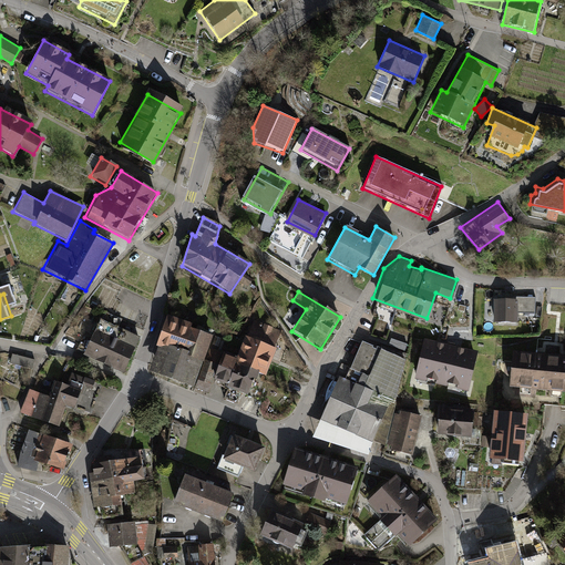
[(532,296),(492,296),(492,319),(516,320),(516,309),(532,309),(532,296)]
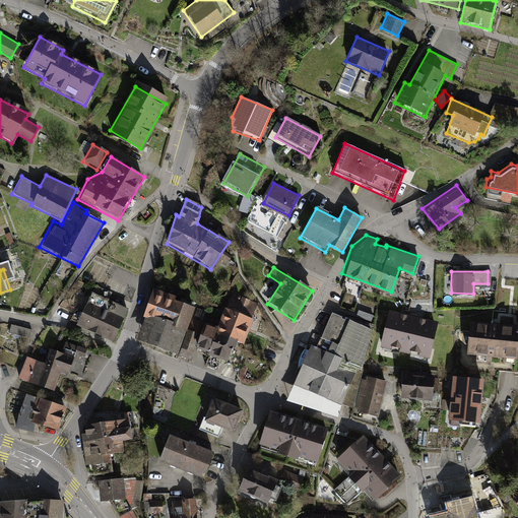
[(176,298),(152,289),(134,341),(177,357),(193,308),(175,302),(176,298)]
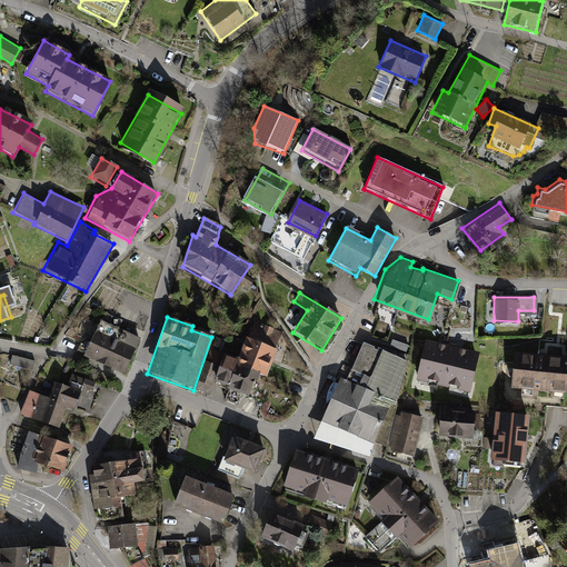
[(121,330),(99,319),(82,356),(122,375),(135,350),(117,341),(121,330)]
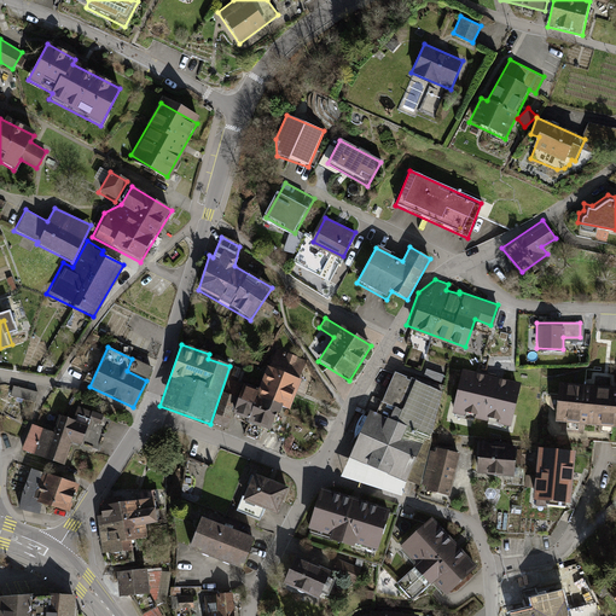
[(306,360),(275,348),(268,367),(266,366),(257,391),(240,385),(238,396),(222,391),(213,422),(226,426),(231,414),(271,431),(275,418),(278,419),(283,408),(289,411),(301,379),(298,379),(306,360)]
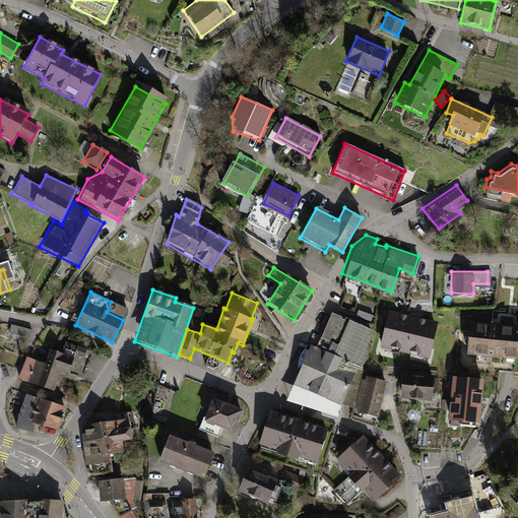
[(437,319),(388,308),(379,344),(428,357),(437,319)]
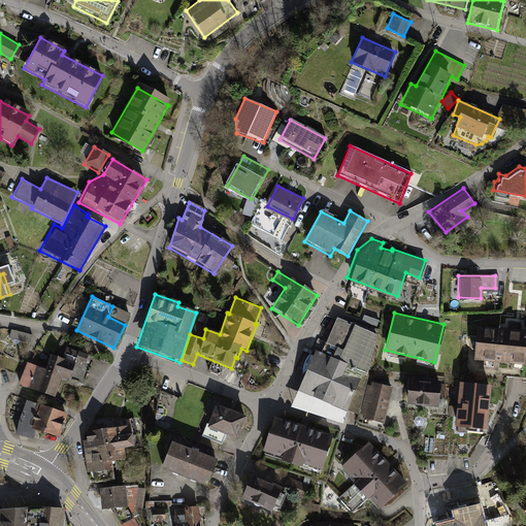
[(375,333),(335,316),(323,340),(333,346),(330,355),(314,348),(288,402),(340,420),(344,408),(356,413),(375,333)]
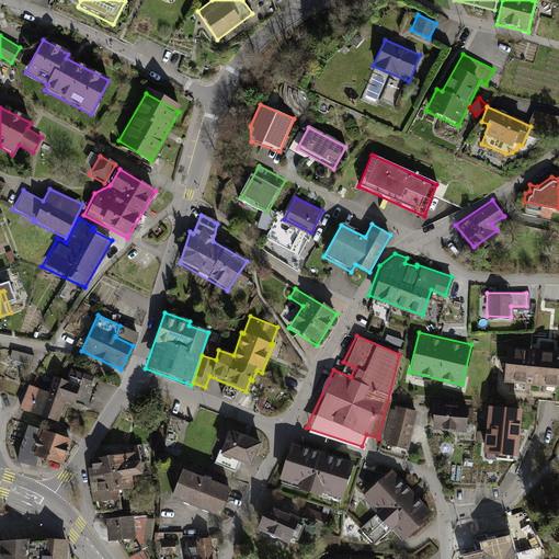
[(218,348),(206,343),(203,354),(214,358),(218,348)]
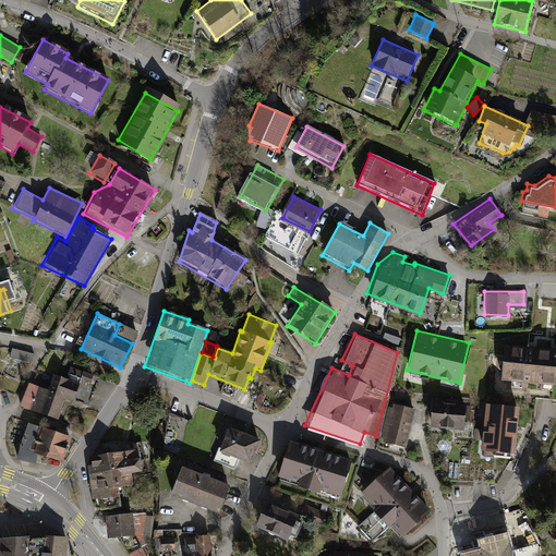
[(555,346),(502,342),(498,377),(555,382),(555,346)]
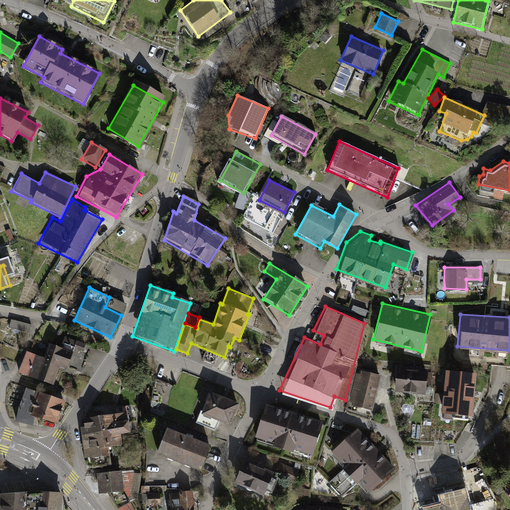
[(10,318),(7,326),(27,331),(29,323),(10,318)]
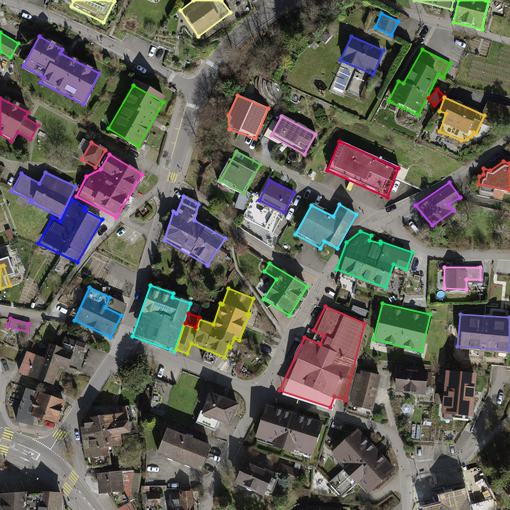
[(40,365),(35,380),(51,388),(59,363),(68,366),(74,348),(82,351),(85,344),(63,335),(59,347),(49,343),(44,358),(42,357),(39,365),(40,365)]
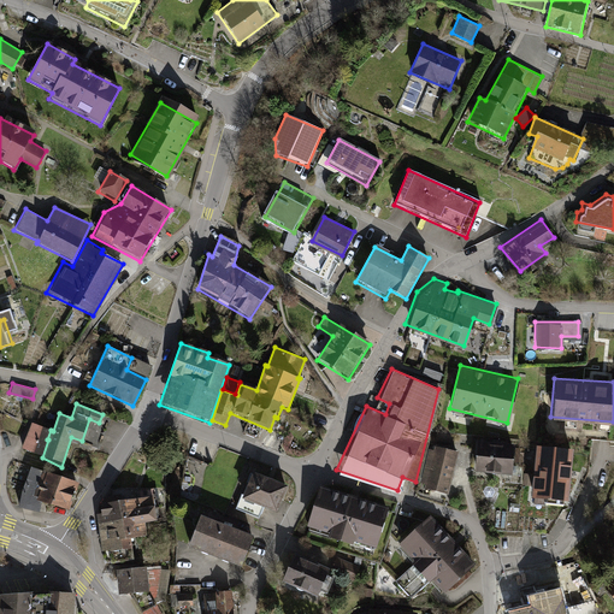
[(47,440),(51,430),(31,421),(19,449),(42,458),(48,440),(47,440)]
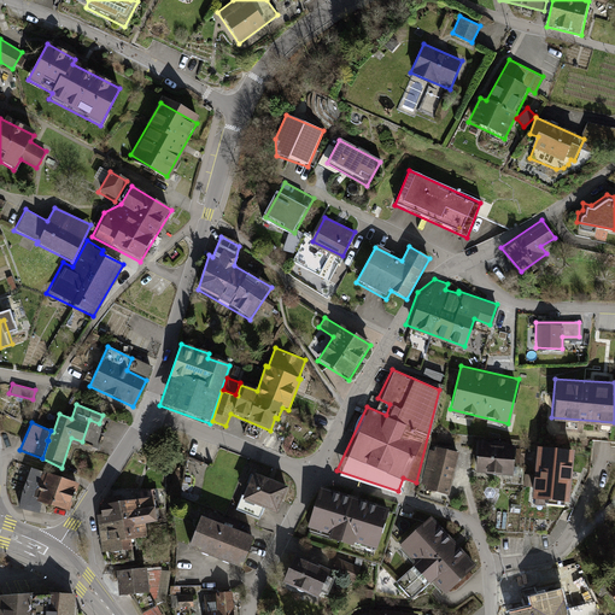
[(511,444),(475,439),(472,466),(509,472),(511,444)]
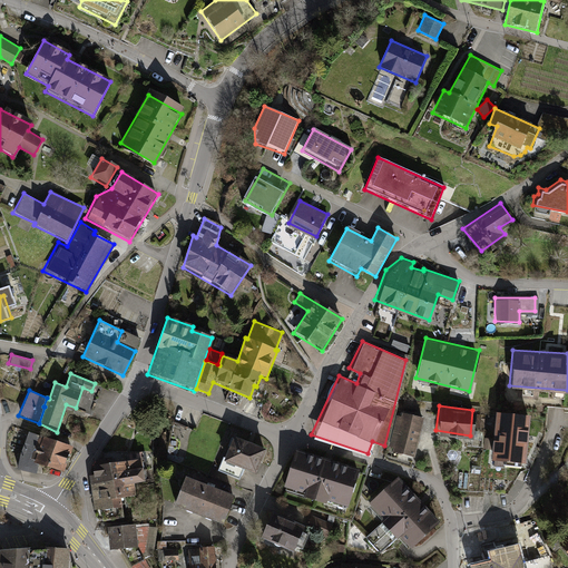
[(422,414),(398,409),(397,413),(394,412),(387,443),(389,444),(389,449),(412,454),(422,414)]
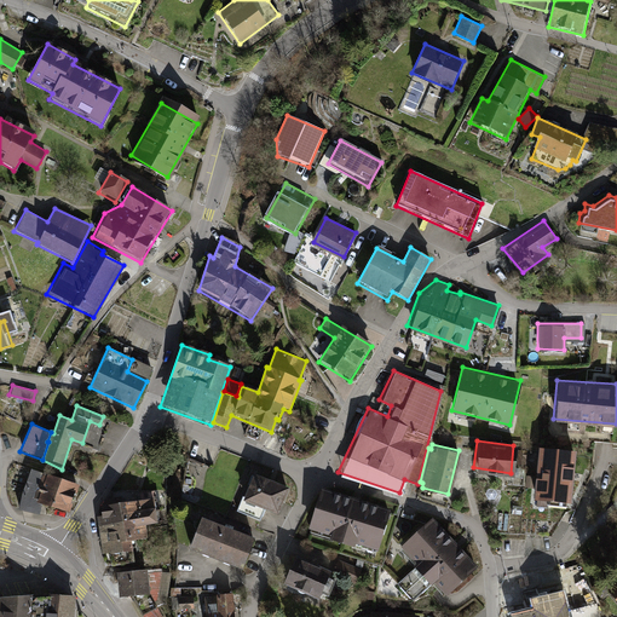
[(572,449),(536,444),(531,495),(568,499),(572,449)]
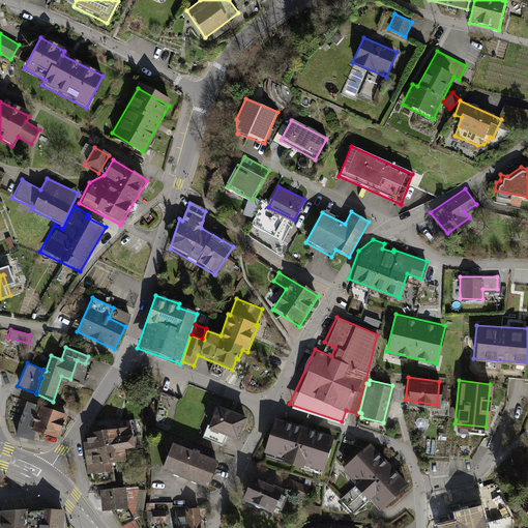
[(66,416),(26,402),(17,423),(15,437),(33,442),(34,434),(58,439),(66,416)]
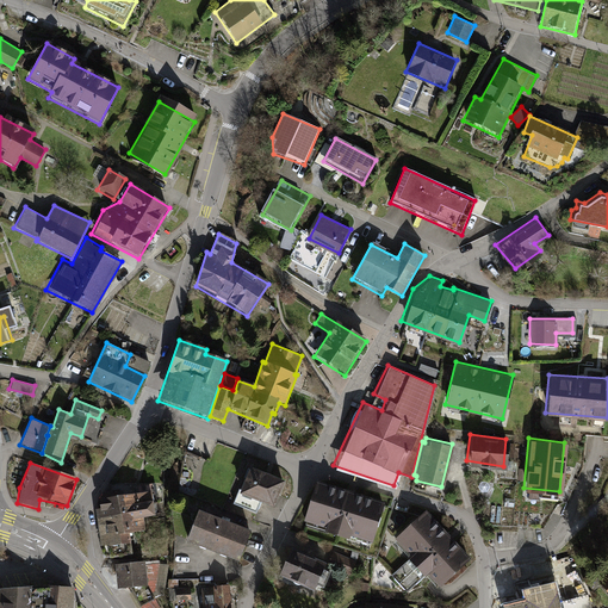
[(281,477),(247,463),(231,501),(255,510),(259,500),(271,503),(281,477)]
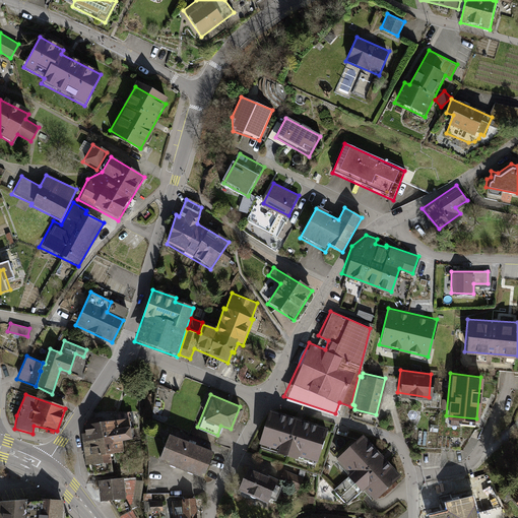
[(325,426),(268,407),(257,441),(275,447),(274,450),(296,456),(297,452),(315,458),(325,426)]
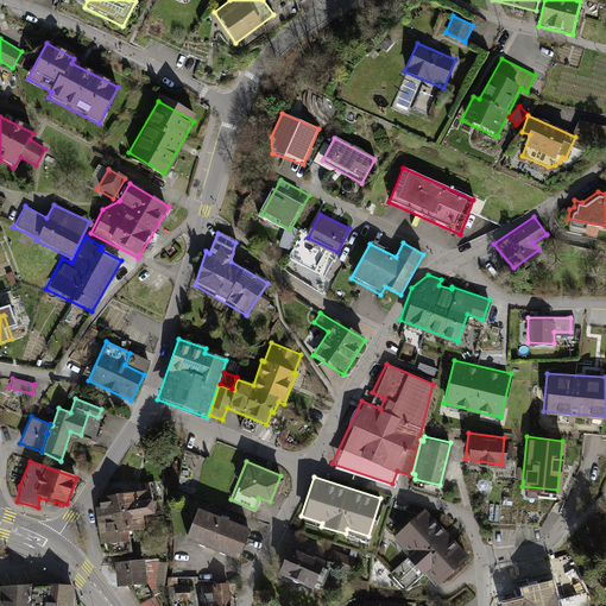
[(100,506),(95,506),(101,554),(108,553),(108,554),(130,550),(127,535),(122,536),(122,530),(141,528),(140,512),(151,511),(149,490),(151,490),(150,481),(137,484),(137,491),(119,493),(118,487),(101,490),(99,497),(100,506)]
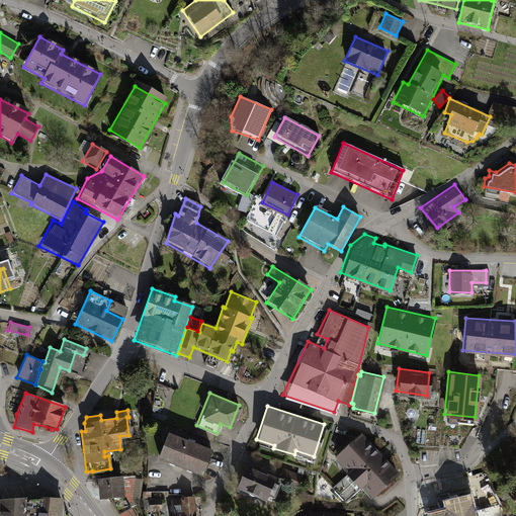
[(211,448),(164,429),(153,455),(201,474),(211,448)]
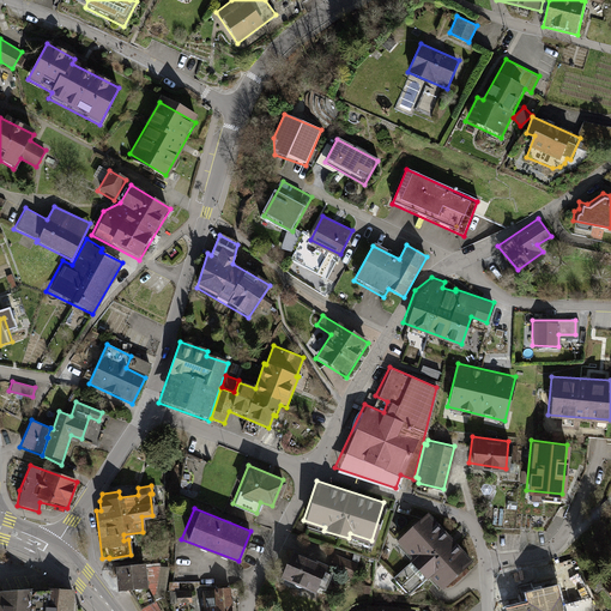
[(471,558),(425,509),(393,538),(411,557),(393,574),(406,591),(425,574),(437,586),(471,558)]
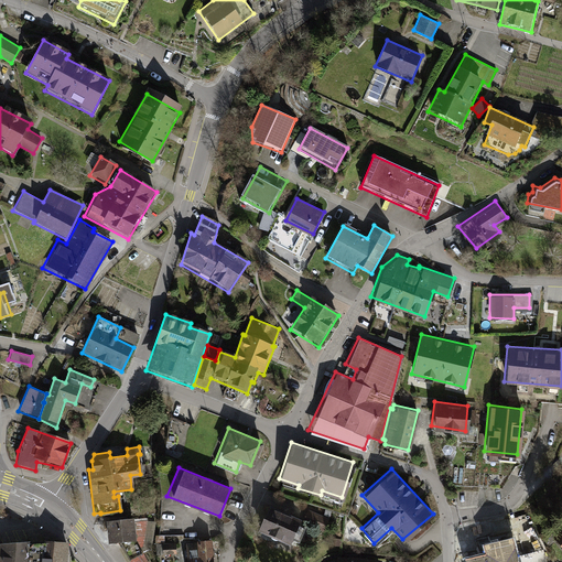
[(298,518),(265,504),(255,527),(287,542),(298,518)]
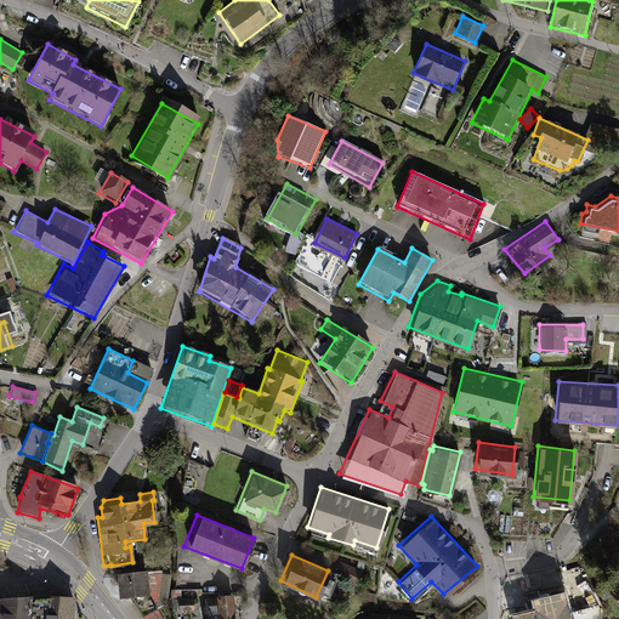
[(359,571),(338,562),(333,572),(342,577),(344,575),(356,580),(359,571)]
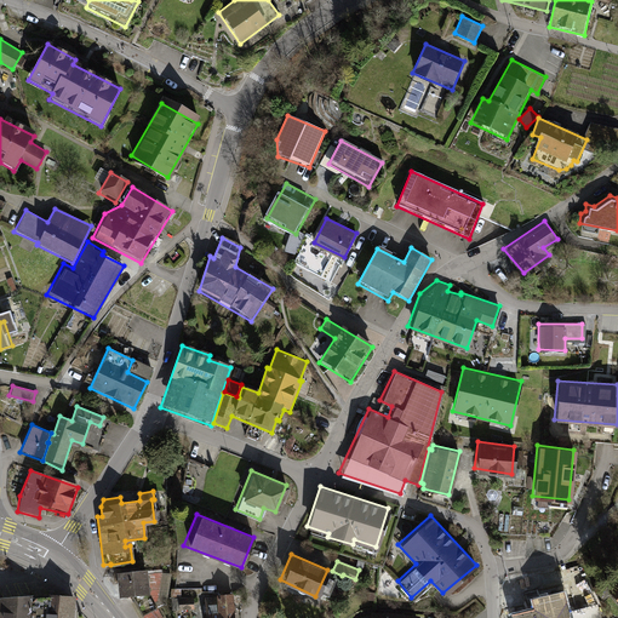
[(144,567),(113,570),(115,595),(130,593),(143,617),(161,617),(154,606),(162,606),(169,567),(144,568),(144,567)]
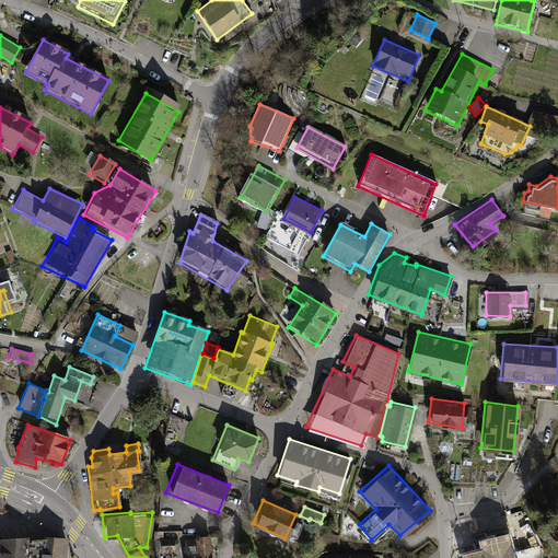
[(557,521),(547,531),(557,543),(557,521)]
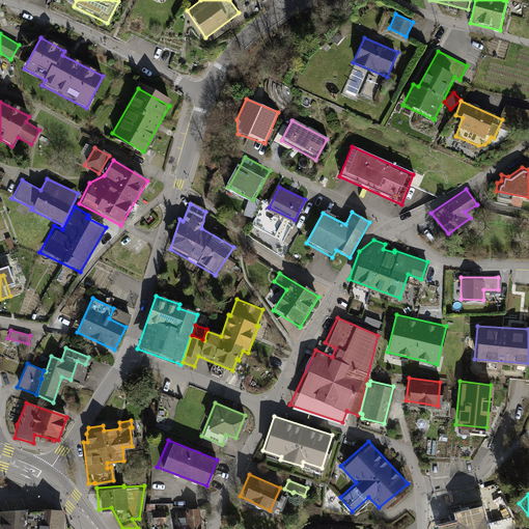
[(437,514),(439,528),(490,528),(485,506),(471,509),(471,508),(437,514)]
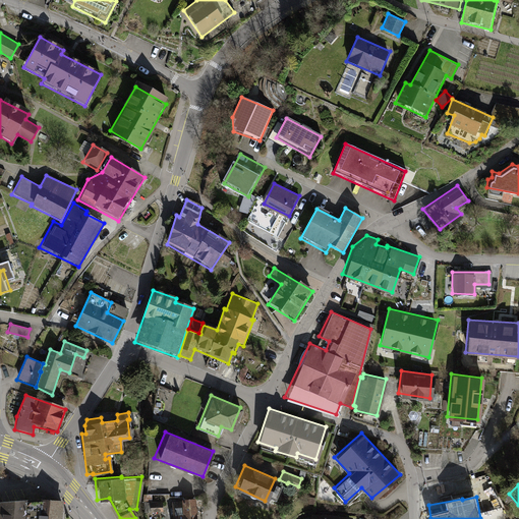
[(38,499),(1,502),(0,510),(0,518),(57,518),(60,500),(38,499)]
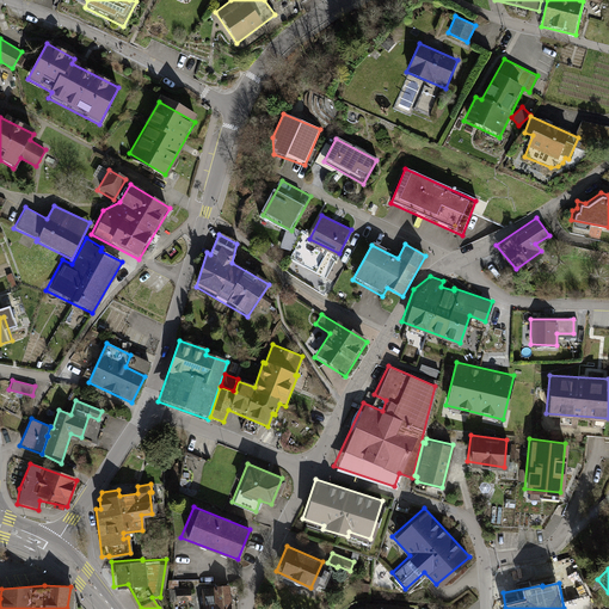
[(228,608),(227,586),(214,588),(215,608),(228,608)]
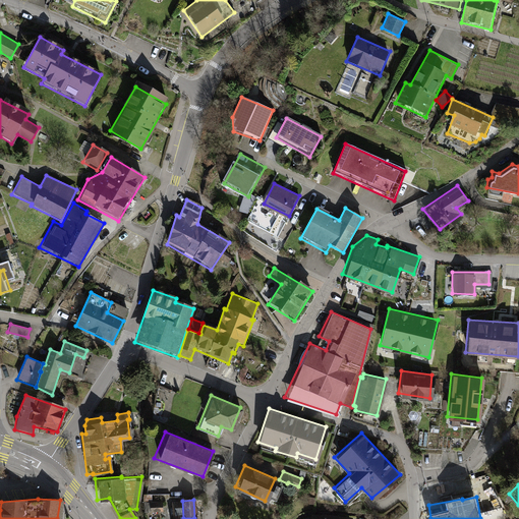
[(172,518),(183,518),(182,501),(171,502),(172,518)]
